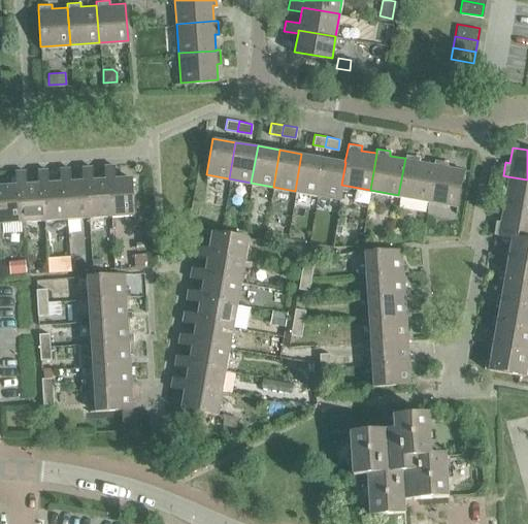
[(295,191),(317,194),(324,158),(301,154),(295,191)]
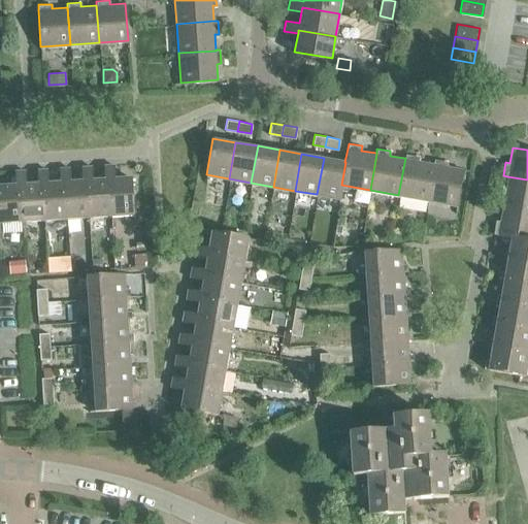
[(398,195),(427,200),(433,163),(418,161),(419,156),(405,154),(404,158),(405,158),(398,195)]
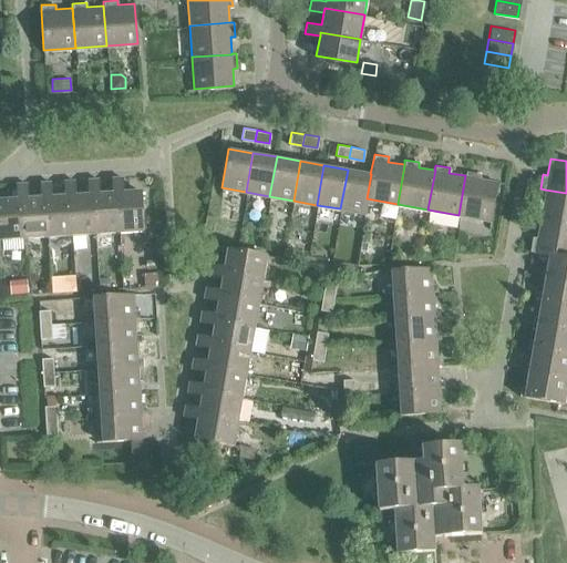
[(364,213),(367,198),(371,174),(370,174),(348,170),(340,208),(364,213)]
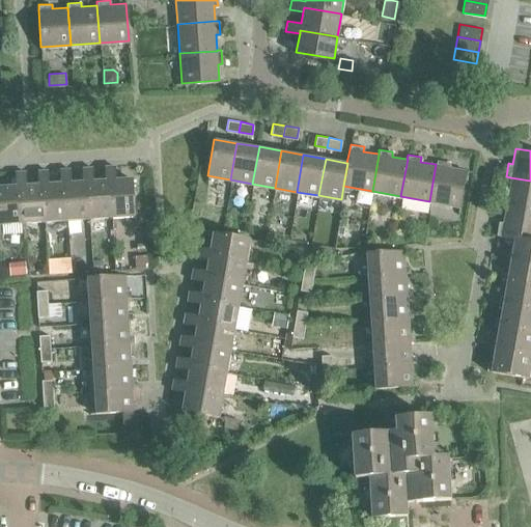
[(436,164),(429,201),(458,206),(465,169),(449,167),(450,162),(437,160),(436,164)]
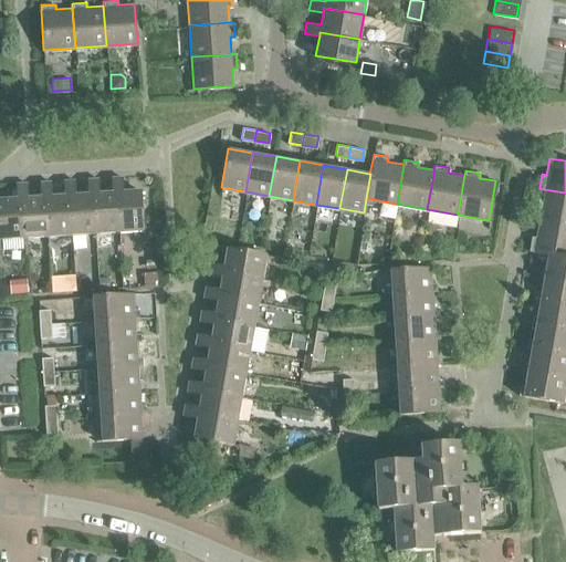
[(111,176),(112,191),(116,190),(118,230),(143,229),(140,189),(123,190),(122,176),(111,176)]
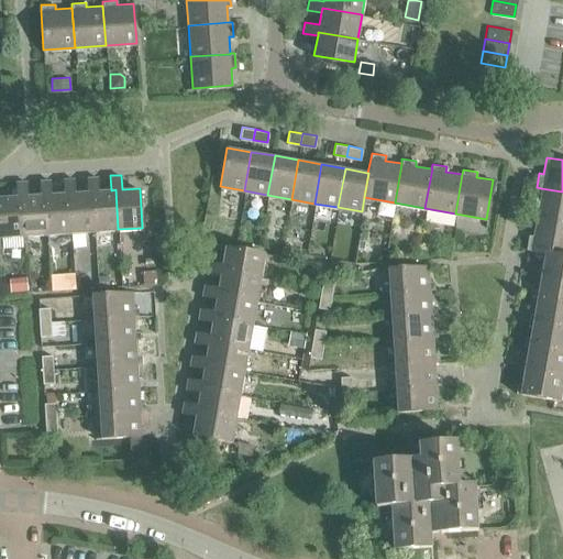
[(87,177),(87,192),(91,192),(95,231),(118,229),(116,189),(111,190),(98,190),(98,176),(87,177)]
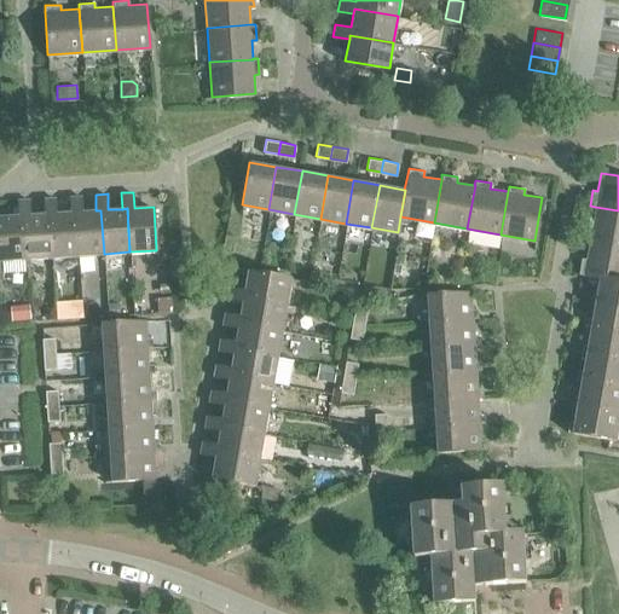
[(69,196),(70,212),(75,212),(77,255),(104,254),(100,210),(96,210),(82,212),(81,196),(69,196)]
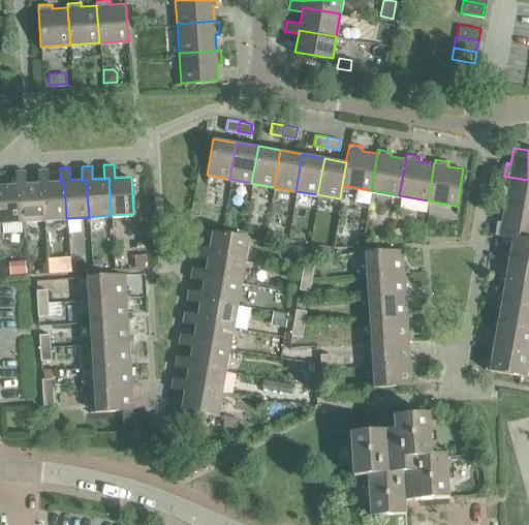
[(36,170),(37,183),(41,183),(43,220),(66,218),(64,181),(60,181),(48,182),(47,168),(36,170)]
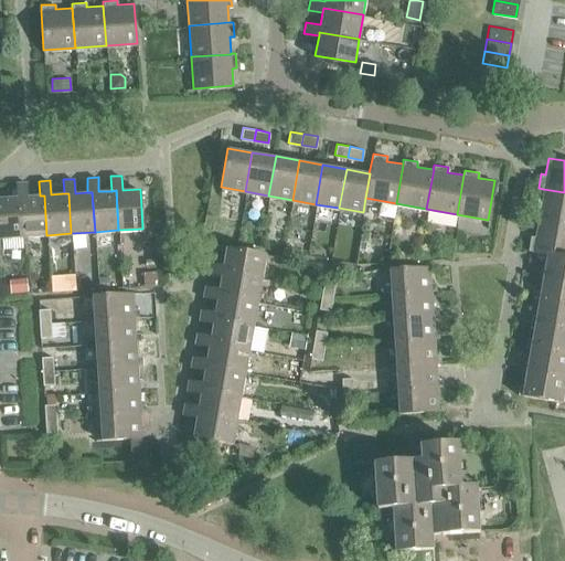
[(16,182),(17,197),(20,197),(23,236),(46,235),(44,196),(40,196),(28,197),(27,181),(16,182)]
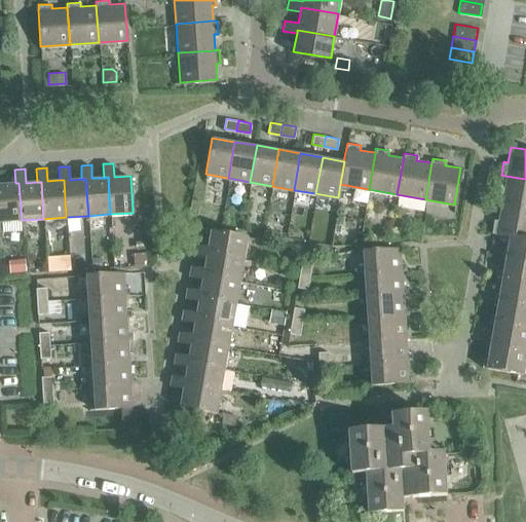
[(496,203),(500,204),(500,203),(525,208),(525,179),(505,176),(503,191),(498,190),(496,203)]
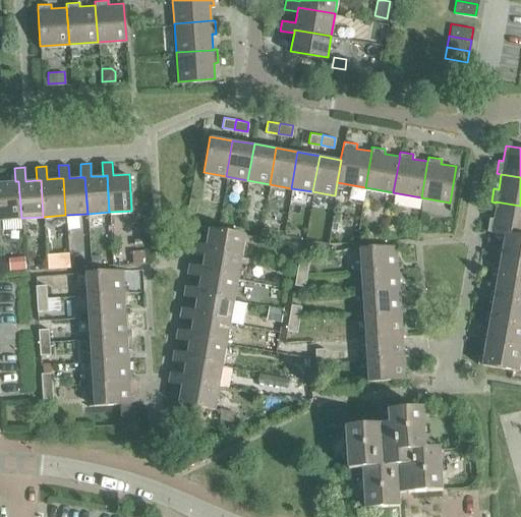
[(18,181),(15,181),(0,182),(0,219),(21,218),(18,181)]
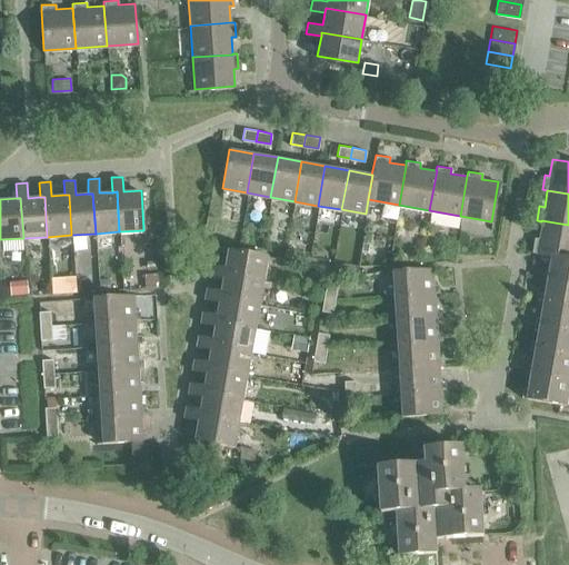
[(536,253),(551,255),(568,257),(568,225),(541,220),(541,221),(539,238),(533,237),(531,251),(536,253)]
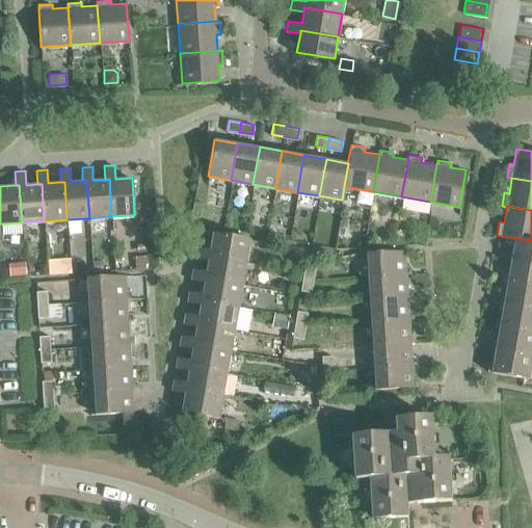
[(194,257),(208,259),(209,255),(246,261),(250,239),(213,232),(210,248),(196,246),(194,257)]
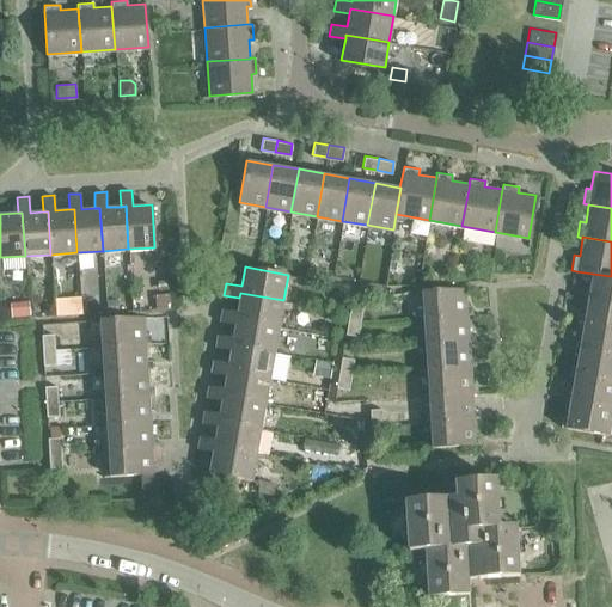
[(582,298),(588,299),(611,302),(611,276),(593,274),(589,289),(585,288),(582,298)]
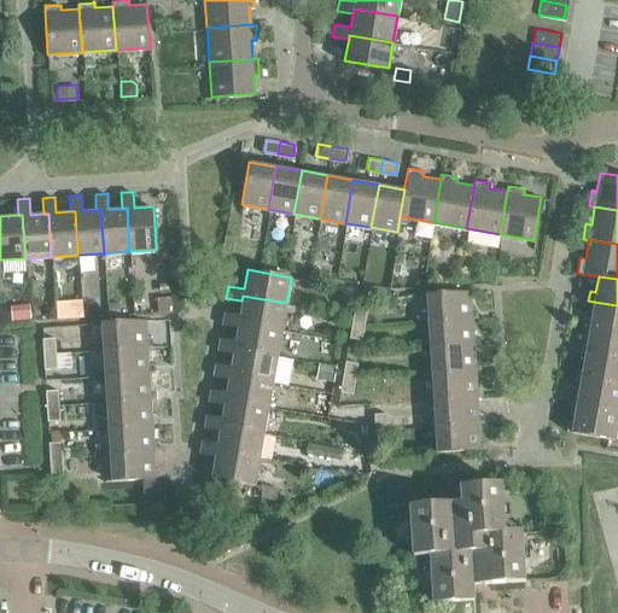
[(426,293),(427,320),(471,317),(471,316),(477,316),(476,308),(471,308),(470,291),(426,293)]
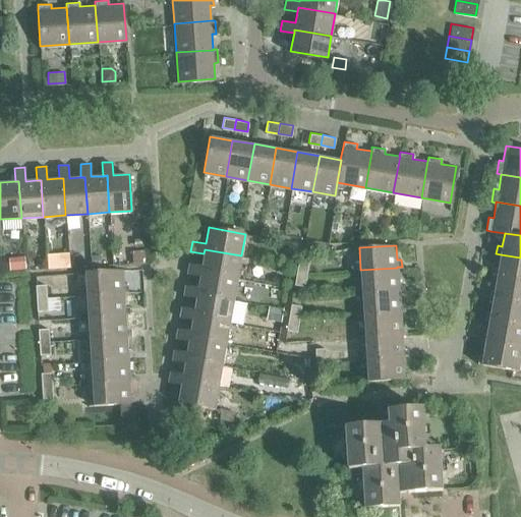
[(143,248),(132,248),(132,262),(145,261),(143,248)]
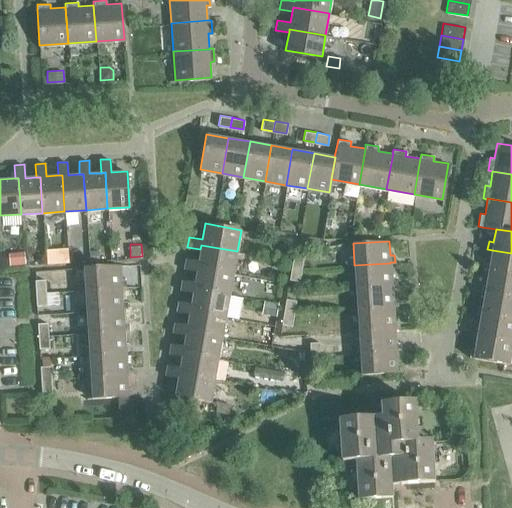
[(183,268),(197,270),(197,266),(233,273),(237,251),(201,245),(200,249),(198,260),(185,258),(183,268)]
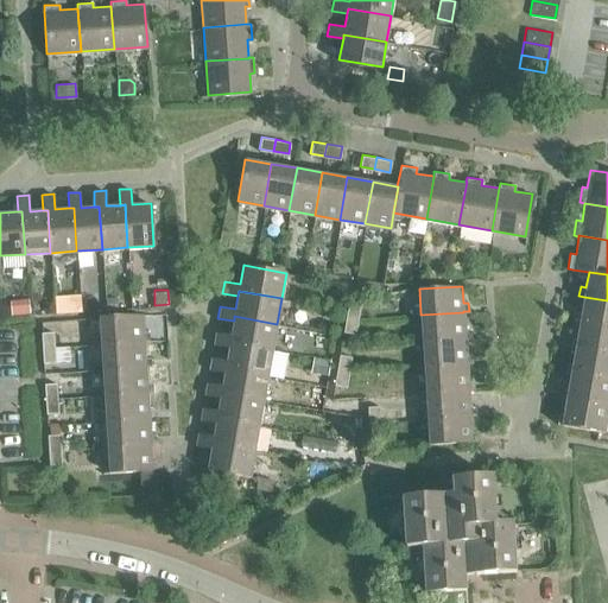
[(116,294),(106,296),(107,308),(118,308),(116,294)]
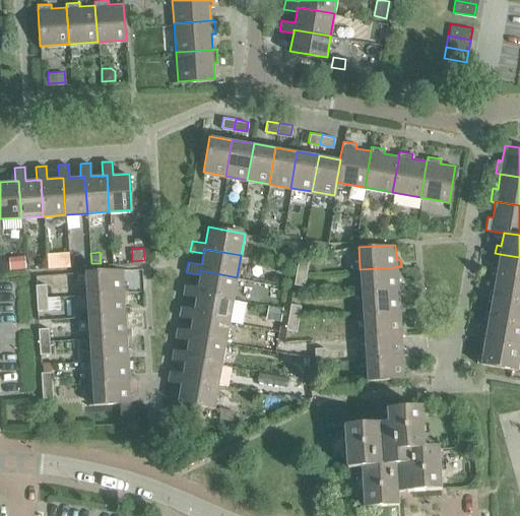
[(24,254),(8,255),(9,269),(25,268),(24,254)]
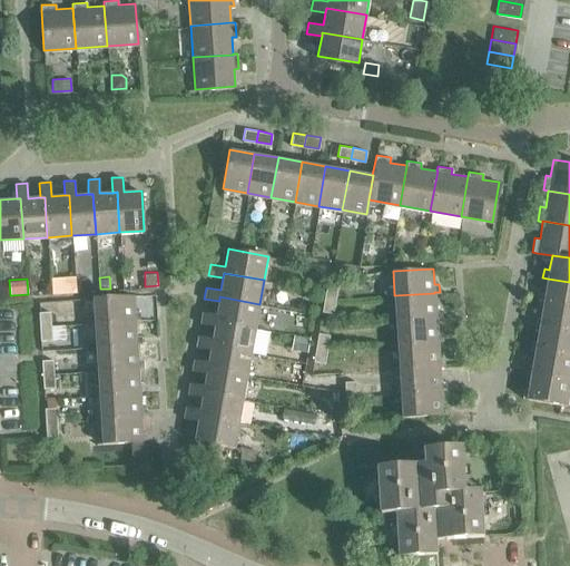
[(539,302),(543,302),(569,306),(569,282),(548,279),(546,293),(540,292),(539,302)]
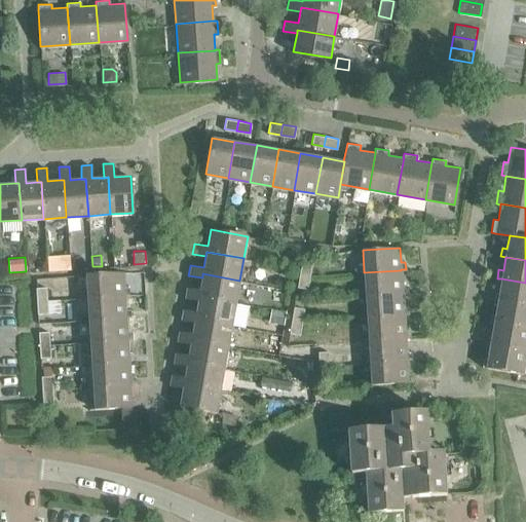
[(38,262),(37,266),(41,269),(45,268),(46,263),(43,260),(38,262)]
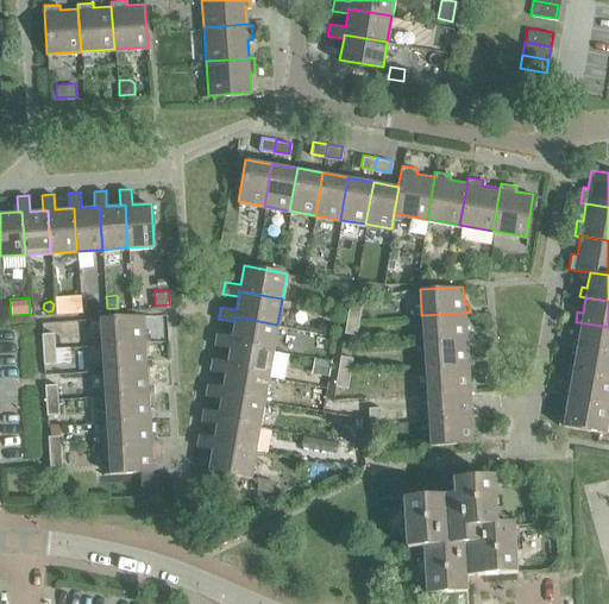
[(349,302),(346,316),(358,319),(360,304),(349,302)]
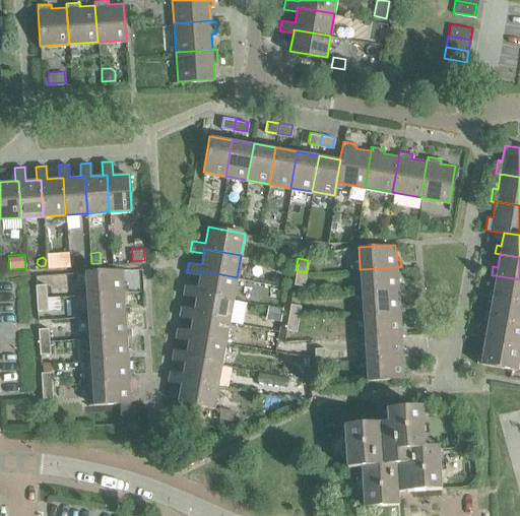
[(360,269),(362,292),(398,288),(402,288),(402,281),(397,281),(396,267),(360,269)]
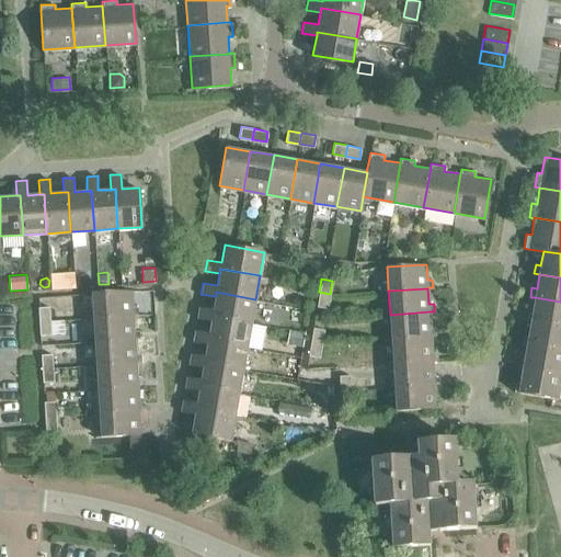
[(92,292),(93,317),(133,315),(133,314),(138,314),(137,306),(133,306),(132,290),(92,292)]
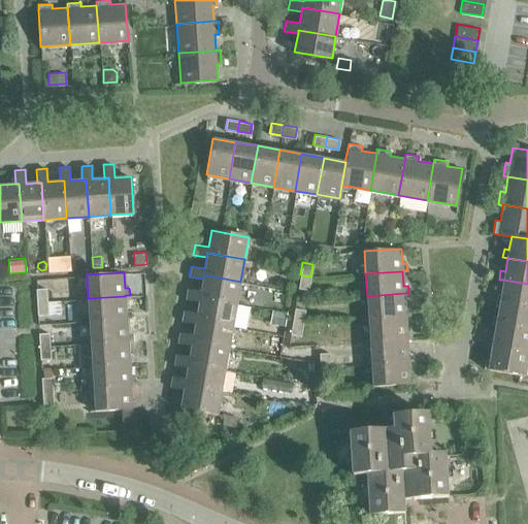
[(186,298),(199,301),(200,297),(236,303),(240,282),(203,274),(203,279),(201,291),(187,288),(186,298)]
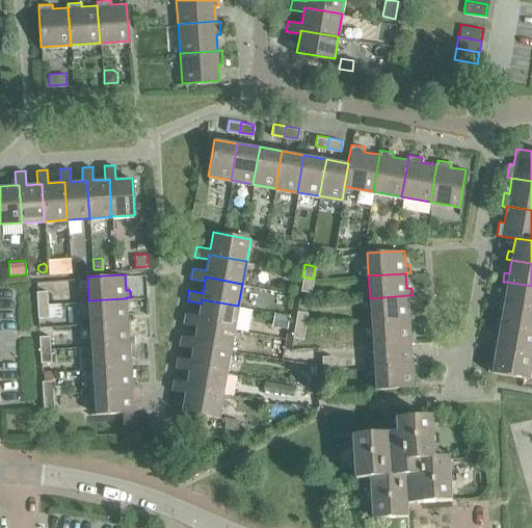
[(313,279),(302,276),(300,290),(311,291),(313,279)]
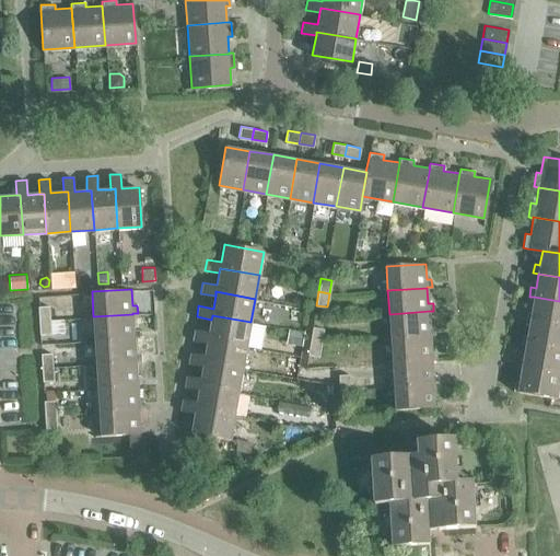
[(525,320),(529,321),(529,320),(559,325),(559,301),(534,297),(532,311),(526,311),(525,320)]
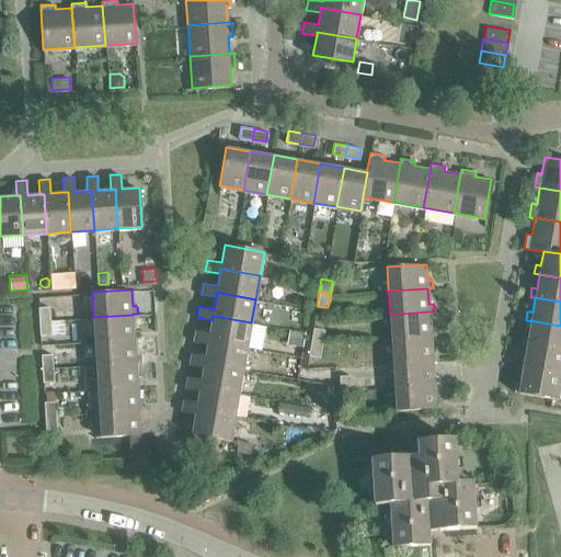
[(38,306),(38,320),(49,319),(49,306),(38,306)]
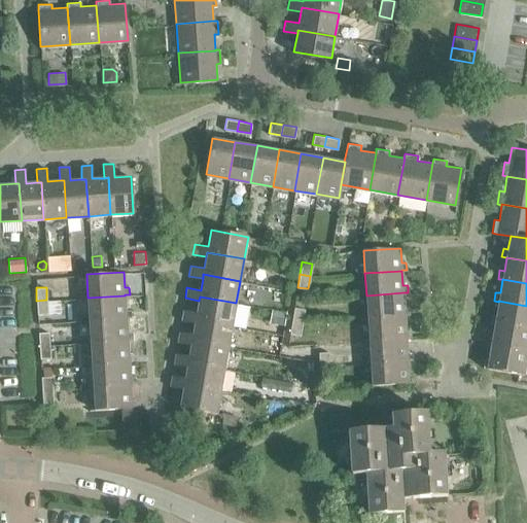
[(366,295),(367,317),(405,315),(405,314),(410,314),(409,307),(405,308),(403,292),(366,295)]
